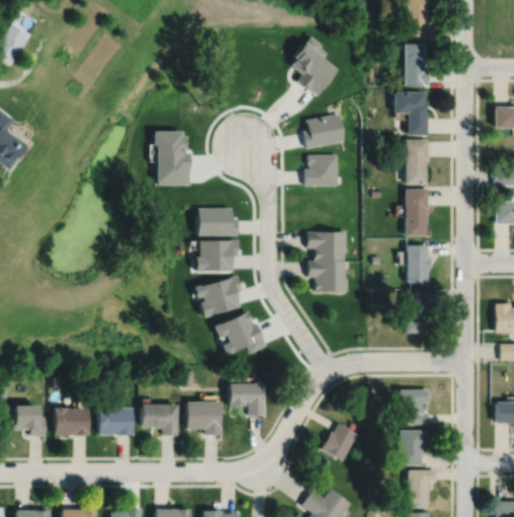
[(408,0),(408,34),(429,34),(429,20),(431,20),(431,13),(429,13),(429,0),(408,0)]
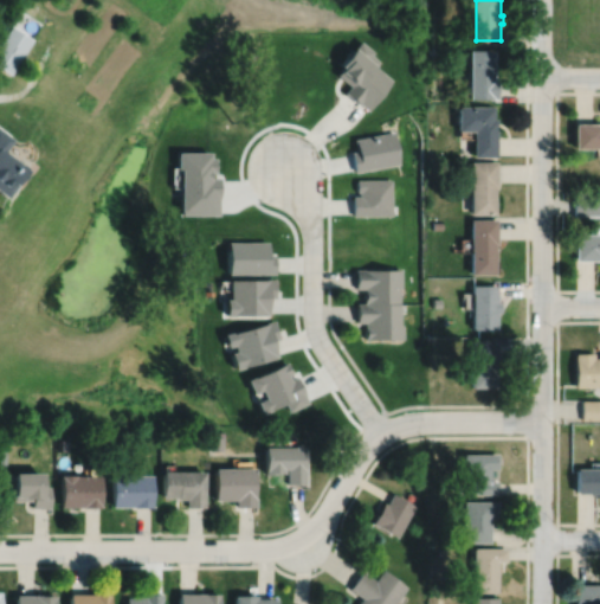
[(15,26),(0,49),(0,65),(14,75),(37,39),(15,26)]
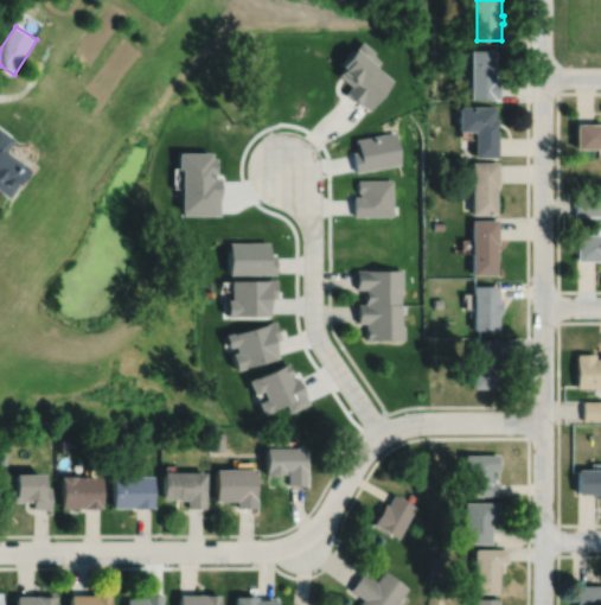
[(365,42),(359,49),(357,48),(343,65),(346,68),(340,75),(353,87),(347,94),(363,106),(364,104),(372,110),(397,81),(381,67),(384,62),(376,55),(378,52),(365,42)]
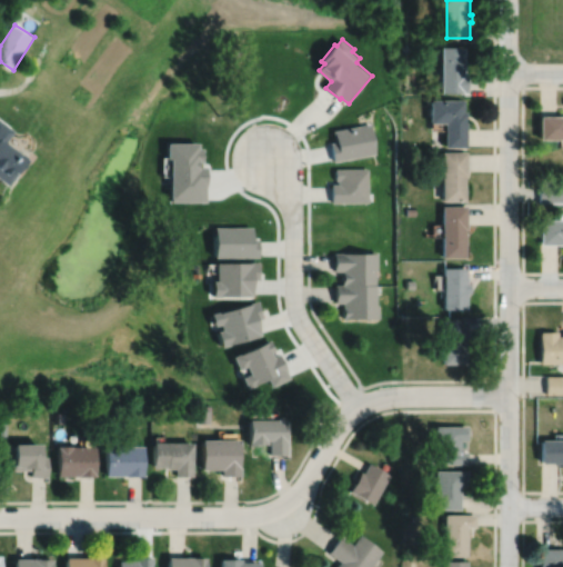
[(444,47),(444,92),(470,92),(470,75),(468,75),(468,47),(444,47)]
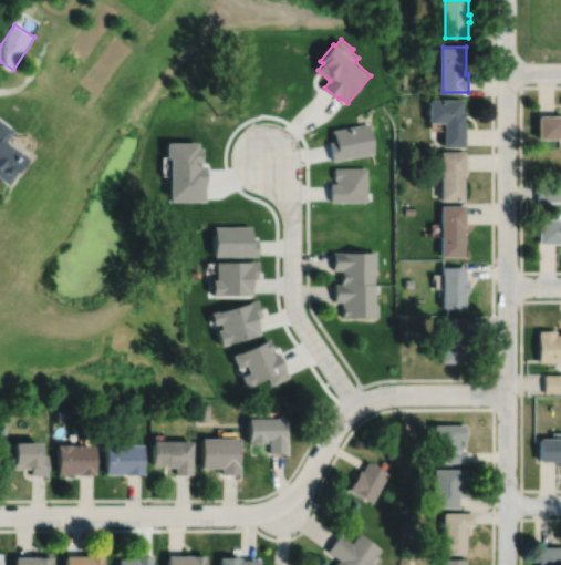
[(432,100),(432,123),(447,123),(447,147),(468,147),(468,111),(465,111),(465,100),(432,100)]
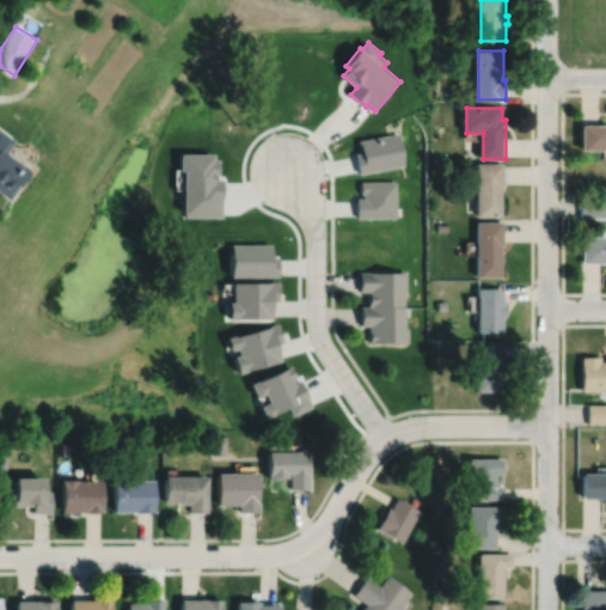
[(582,126),(582,151),(605,151),(605,126),(582,126)]
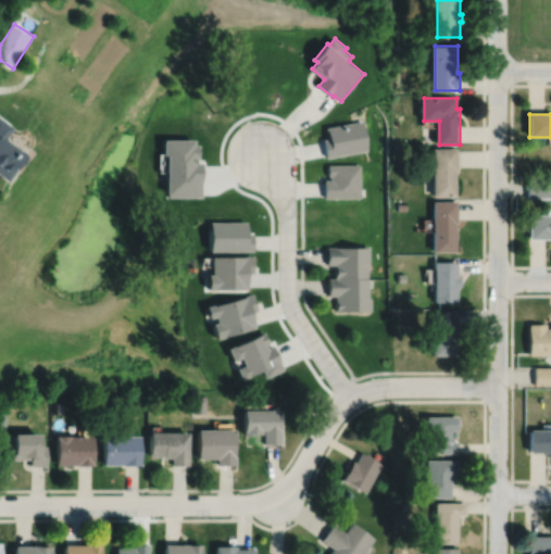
[(0,115),(0,174),(10,181),(30,155),(28,154),(28,153),(25,150),(24,151),(8,138),(16,128),(0,115)]
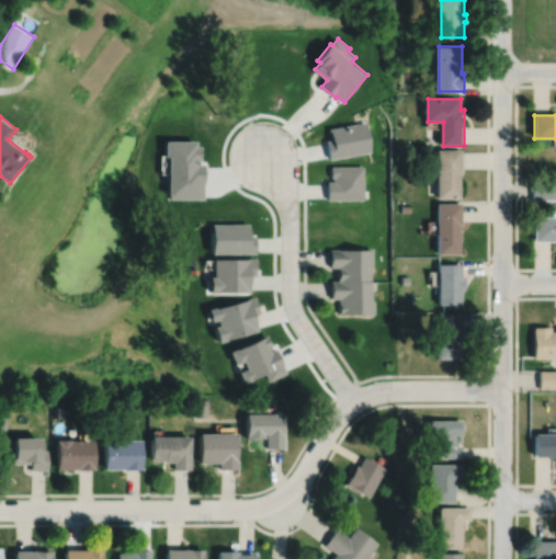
[(328,141),(331,160),(374,152),(369,122),(331,129),(333,140),(328,141)]
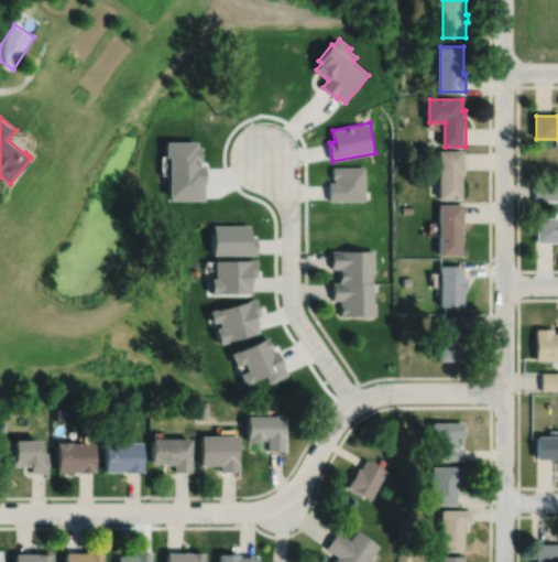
[(166,142),(166,157),(162,157),(163,175),(168,175),(168,201),(205,201),(205,184),(207,184),(207,165),(197,165),(197,161),(203,161),(203,148),(198,148),(198,142),(166,142)]
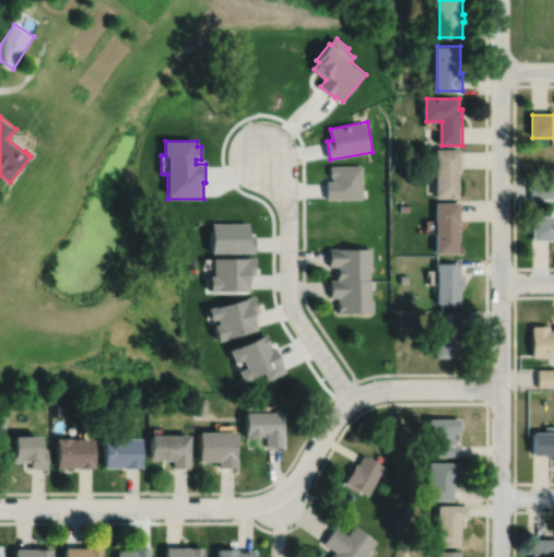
[(438,150),(438,198),(461,198),(461,174),(463,174),(462,150),(438,150)]
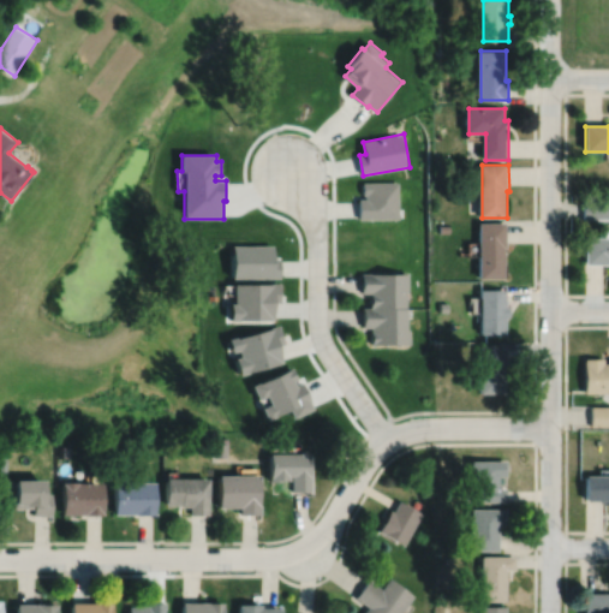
[(365,184),(365,196),(368,196),(368,200),(362,200),(362,219),(401,219),(401,183),(365,184)]
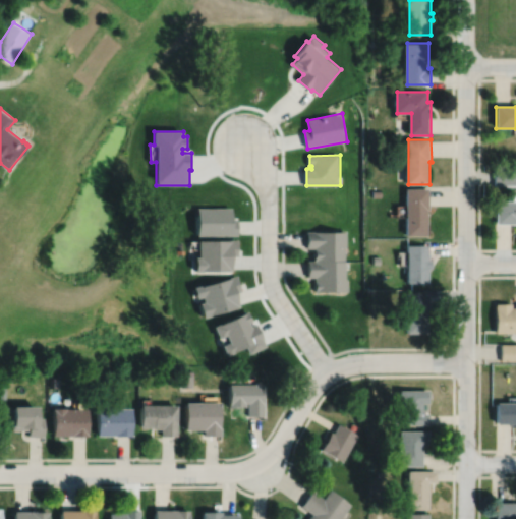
[(496,185),(515,185),(515,170),(496,170),(496,185)]
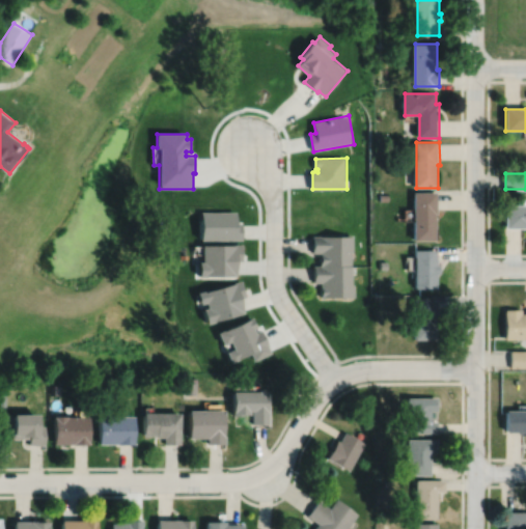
[(416,193),(416,242),(438,242),(438,214),(439,214),(439,192),(416,193)]
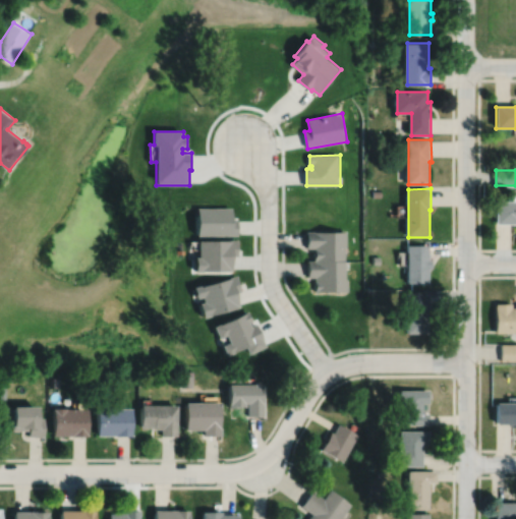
[(497,202),(497,225),(515,225),(515,194),(514,194),(514,203),(497,202)]
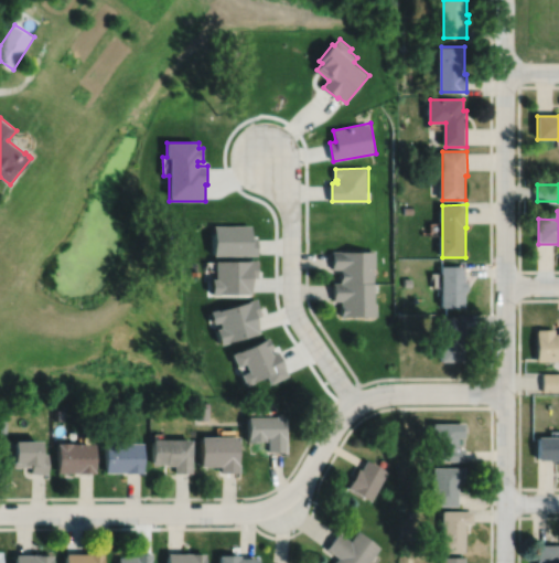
[(214,226),(214,257),(258,256),(258,238),(253,238),(253,226),(214,226)]
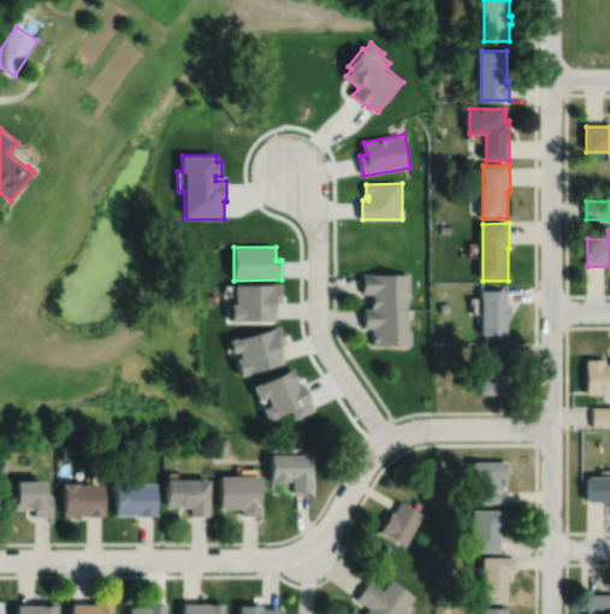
[(410,310),(410,294),(413,294),(413,275),(365,275),(365,295),(374,294),(374,310),(410,310)]
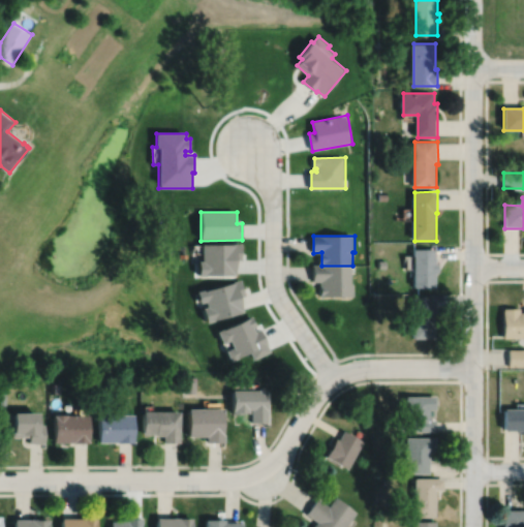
[(203,245),(203,262),(198,262),(198,277),(225,277),(225,276),(237,276),(237,260),(243,260),(243,244),(234,244),(234,246),(203,245)]
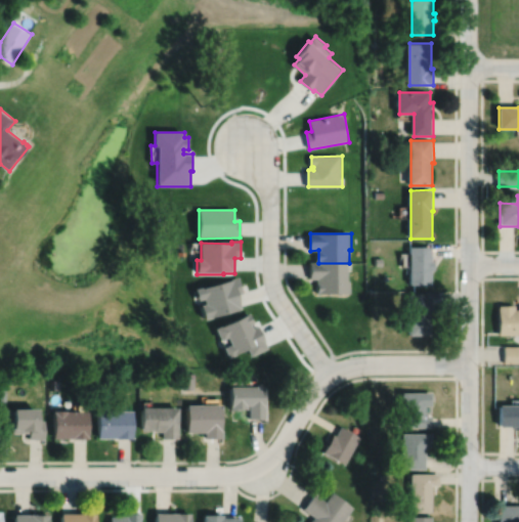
[(413,248),(412,286),(433,286),(433,271),(436,271),(436,262),(433,262),(433,248),(413,248)]
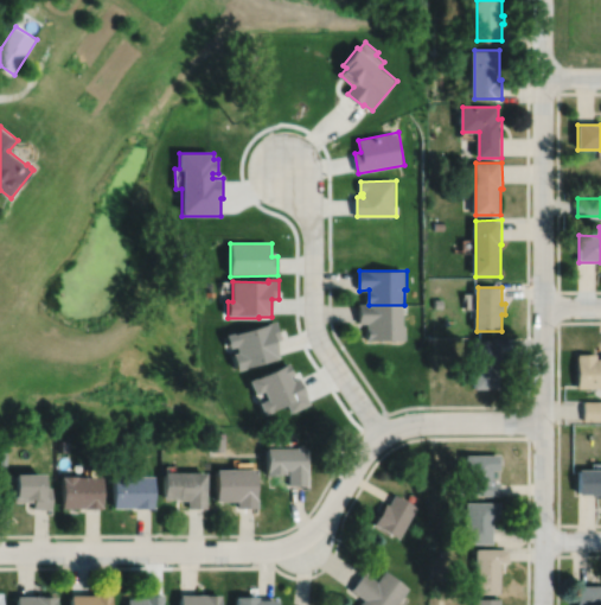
[(369,305),(360,305),(360,324),(369,324),(369,342),(408,342),(408,328),(404,328),(404,305),(369,305)]
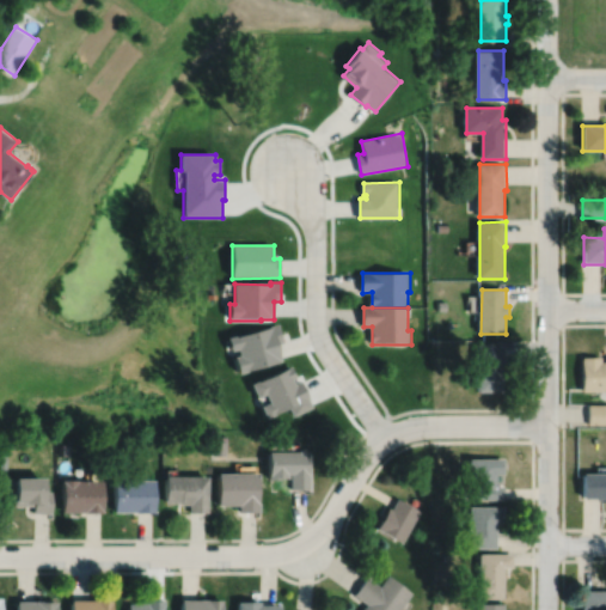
[(228,339),(232,353),(238,351),(240,357),(234,359),(239,376),(249,373),(248,372),(283,361),(279,345),(286,343),(280,324),(270,327),(271,328),(239,337),(238,336),(228,339)]
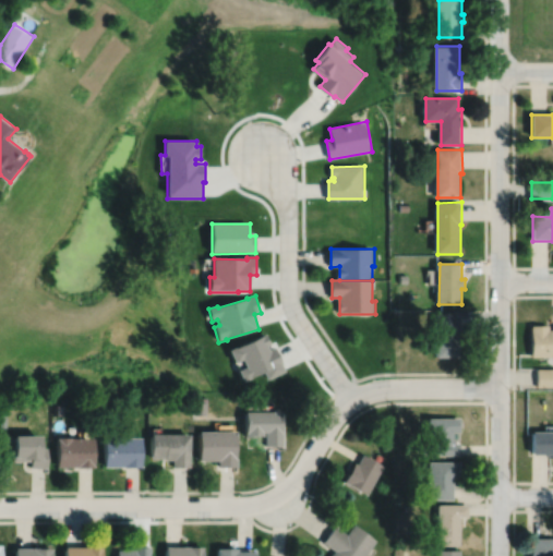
[(437,314),(437,359),(460,359),(460,333),(461,333),(461,314),(437,314)]
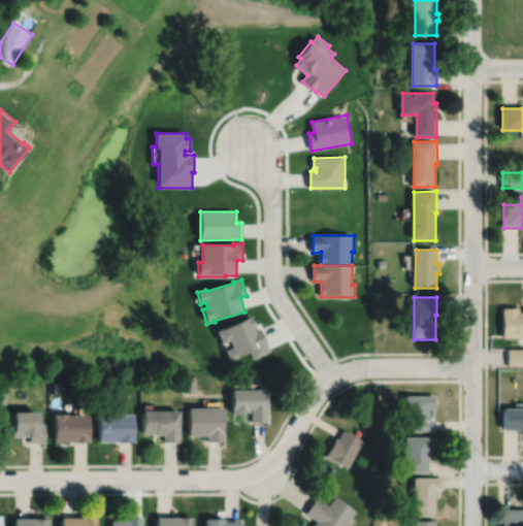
[(503,309),(503,338),(522,338),(522,313),(520,313),(520,309),(503,309)]
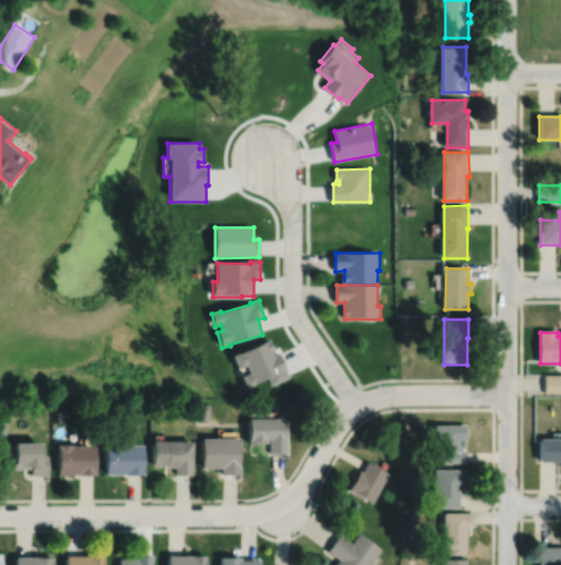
[(234,358),(239,370),(240,370),(243,378),(242,379),(248,389),(269,379),(272,387),(291,379),(280,355),(273,357),(271,353),(276,351),(271,340),(234,358)]
